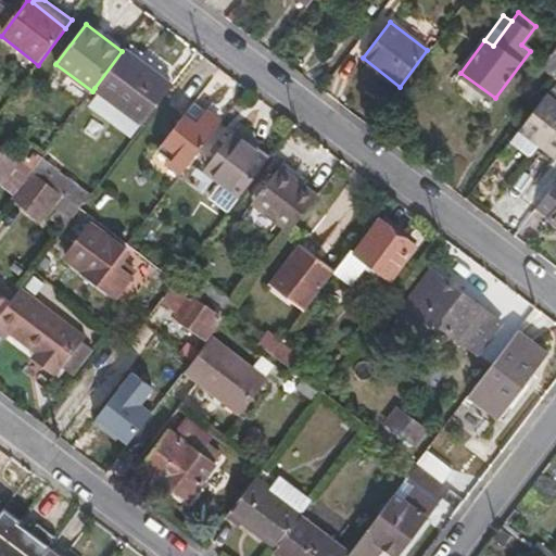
[(530,51),(544,33),(535,26),(521,45),(530,51)]
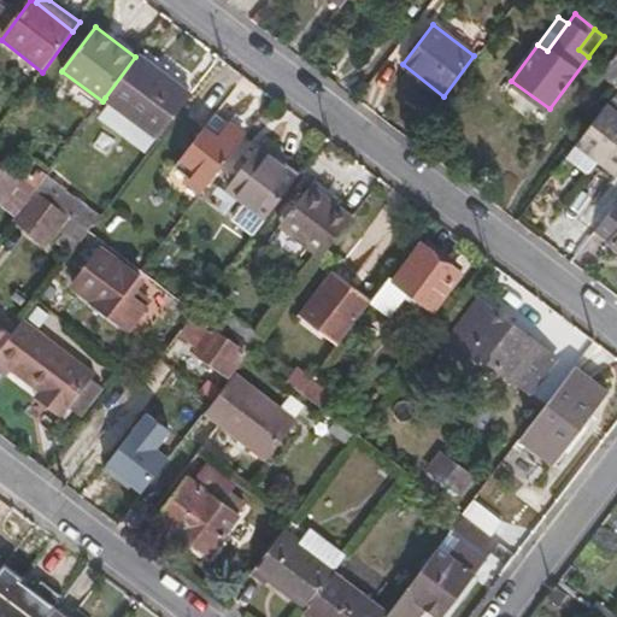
[(191,95),(137,54),(135,57),(105,98),(158,139),(191,95)]
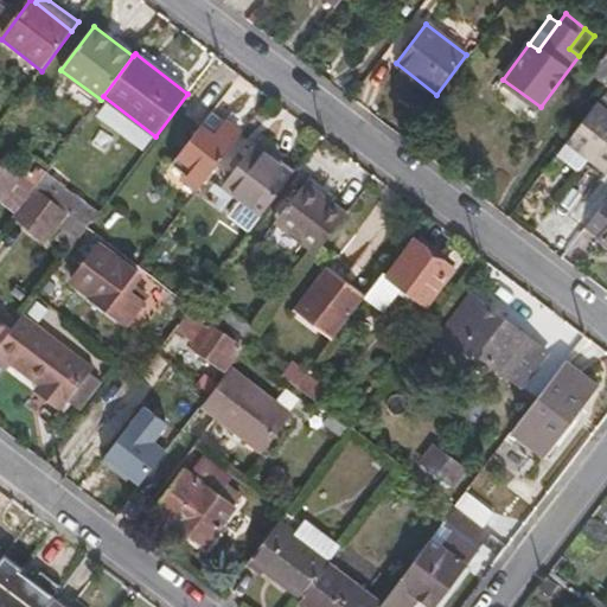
[(606,58),(594,76),(606,85),(606,58)]
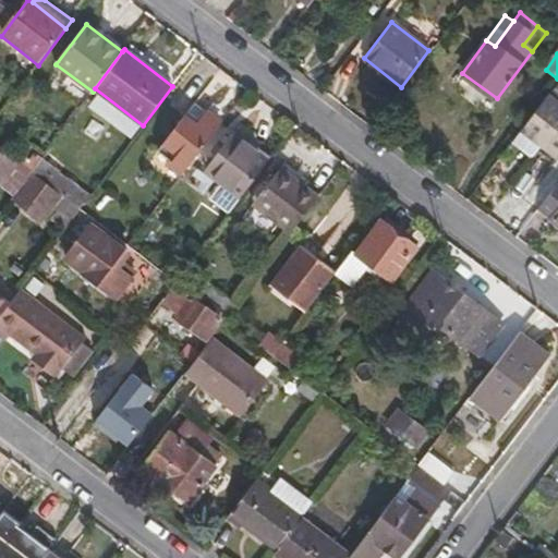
[(557,158),(557,99),(549,94),(521,131),(542,146),(557,158)]
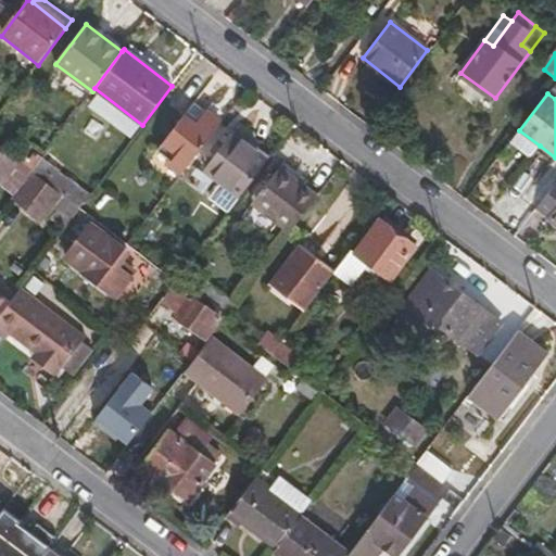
[(200,115),(197,119),(185,110),(161,143),(172,152),(165,162),(180,174),(215,127),(200,115)]
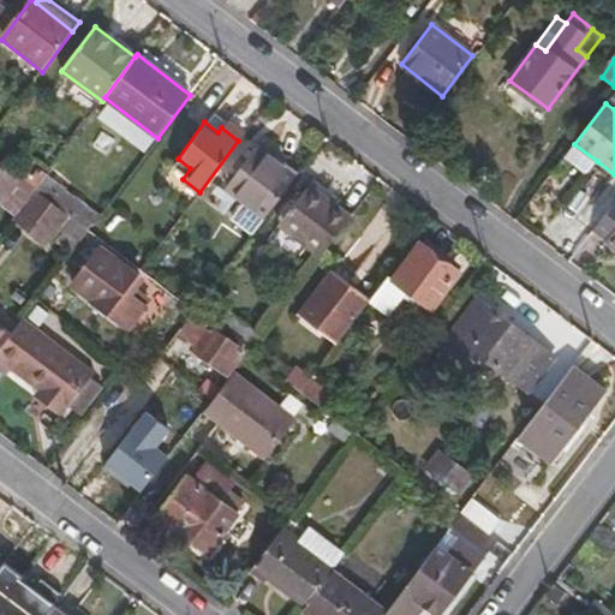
[(563,157),(587,174),(597,161),(574,144),(563,157)]
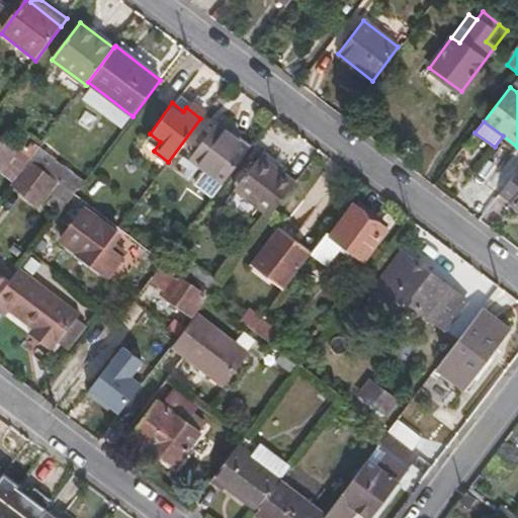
[(224,182),(250,148),(217,123),(191,158),(224,182)]
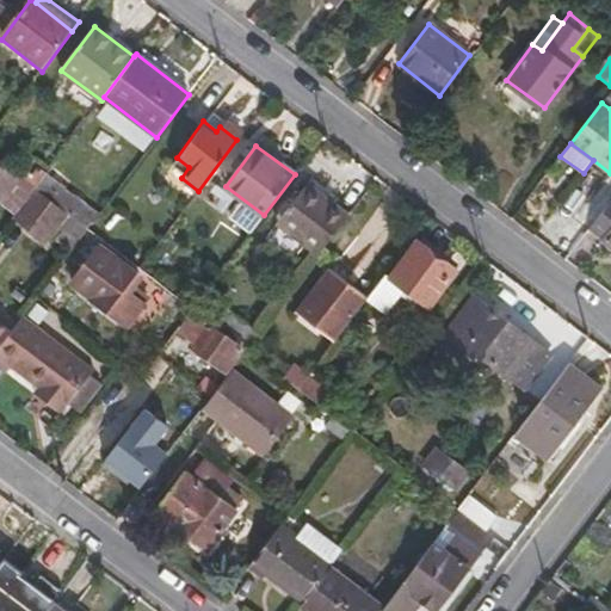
[(0,196),(5,201),(22,177),(0,160),(0,196)]
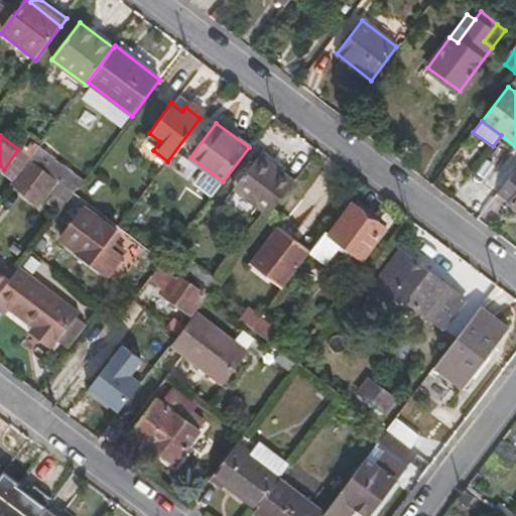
[(85,179),(39,145),(29,158),(58,179),(75,192),(85,179)]
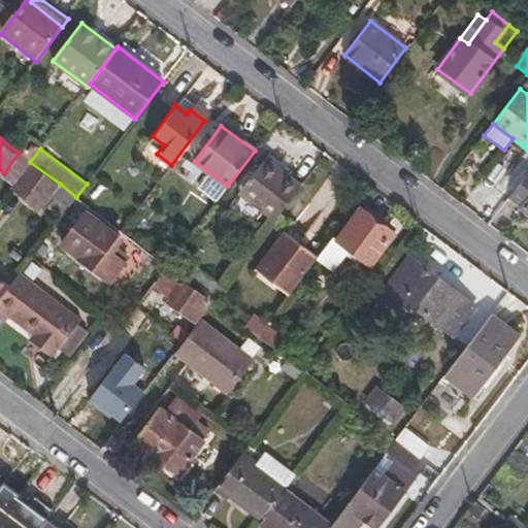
[(11,188),(40,209),(60,184),(30,162),(11,188)]
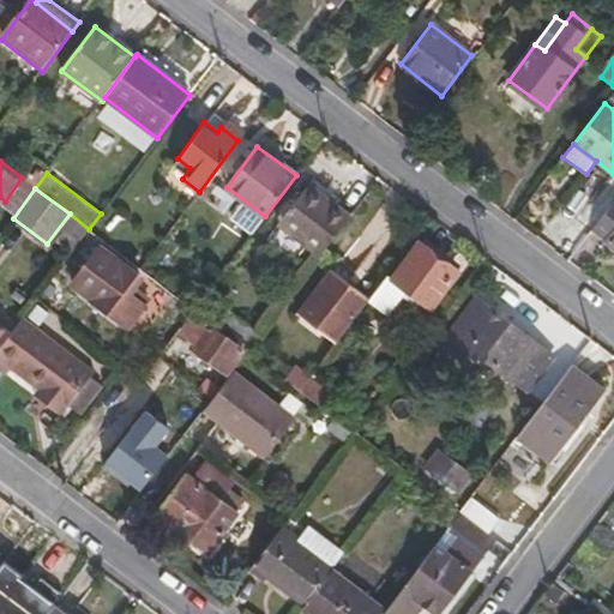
[(320,257),(350,217),(313,190),(284,229),(320,257)]
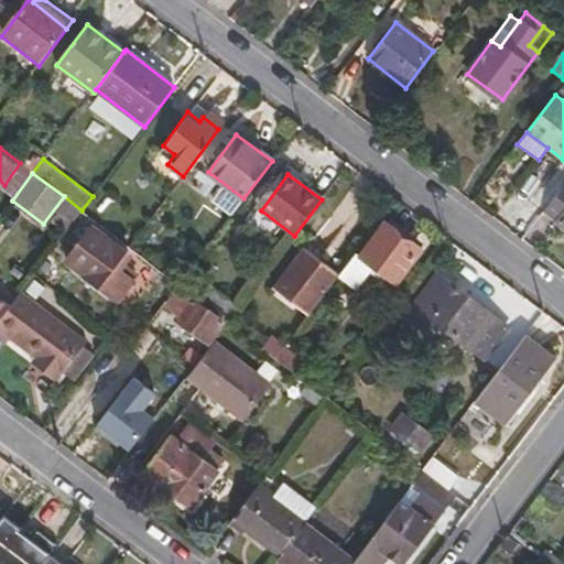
[(563,230),(563,184),(542,214),(563,230)]
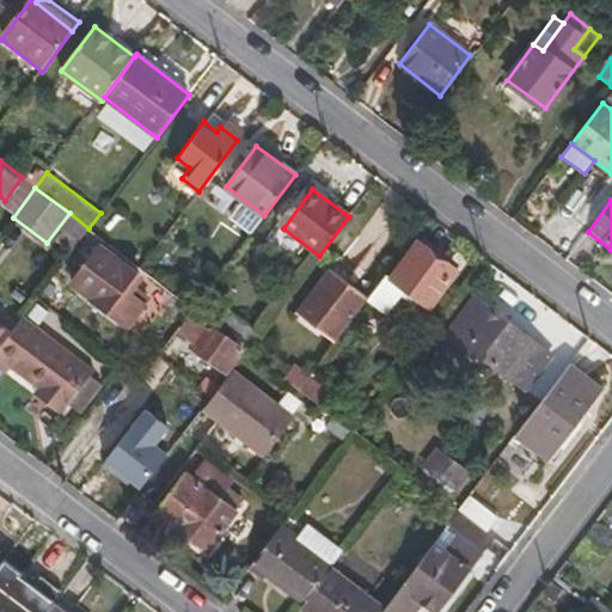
[(427,307),(454,270),(418,243),(390,280),(404,291),(427,307)]
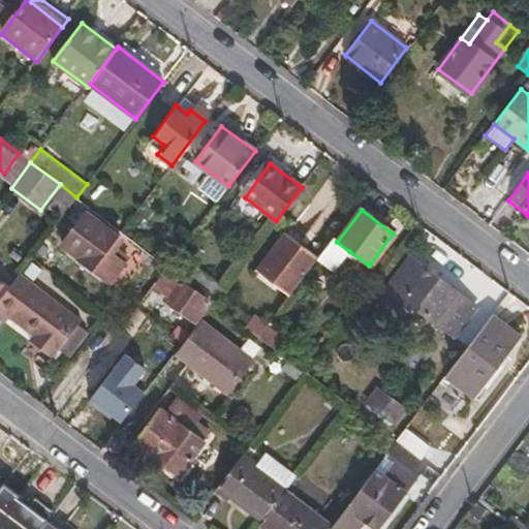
[(110,254),(121,239),(87,212),(62,245),(78,256),(78,259),(109,282),(122,265),(110,254)]
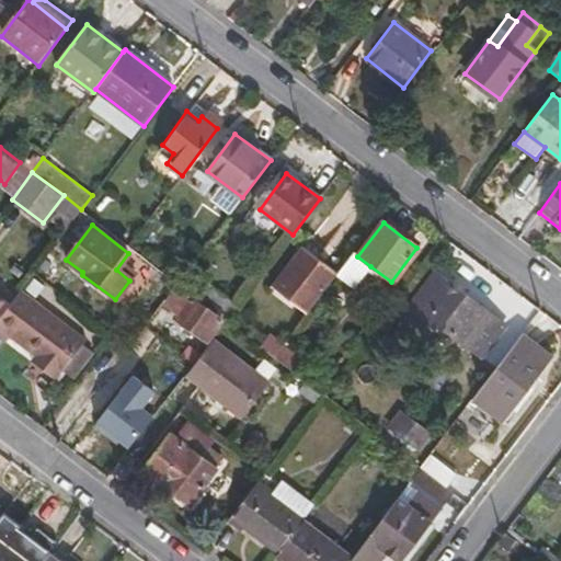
[(307,316),(333,282),(338,275),(301,249),(272,288),(307,316)]
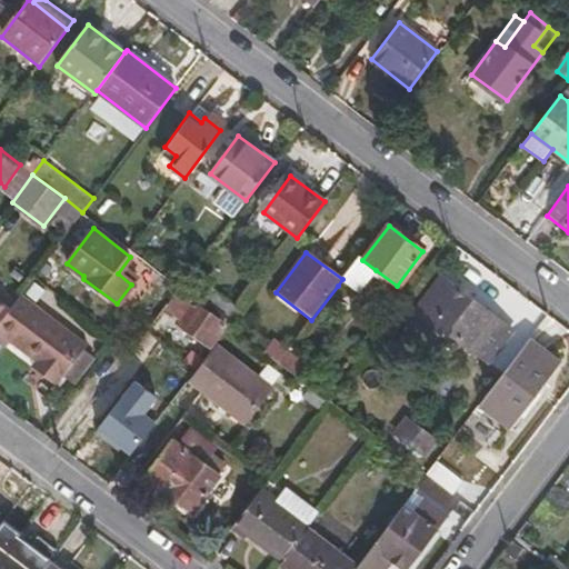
[(376,270),(362,260),(359,258),(342,279),(359,292),(376,270)]
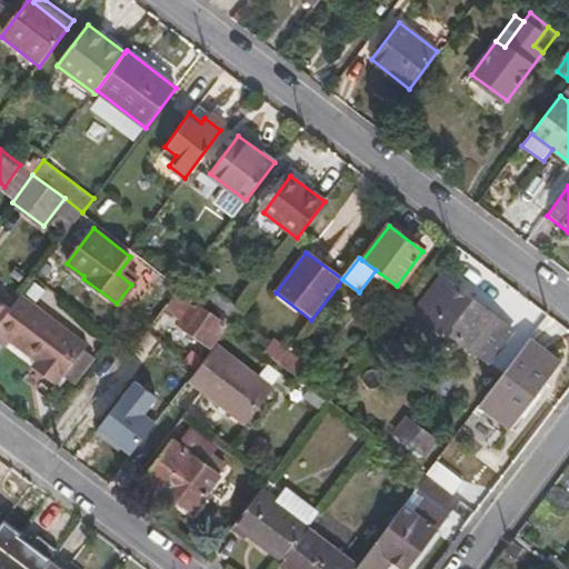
[(135,260),(126,279),(140,286),(149,267),(135,260)]
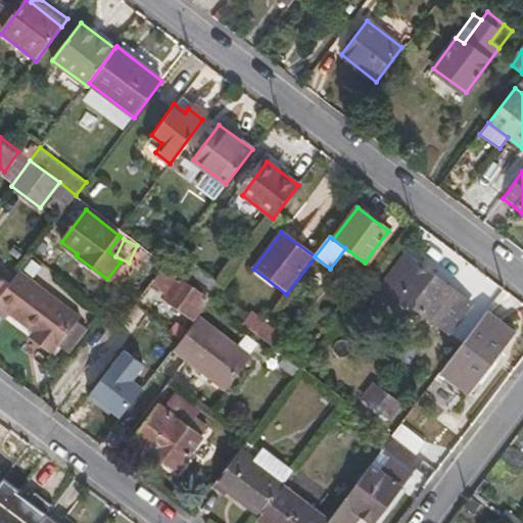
[(376,291),(393,305),(401,295),(423,269),(405,254),(376,291)]
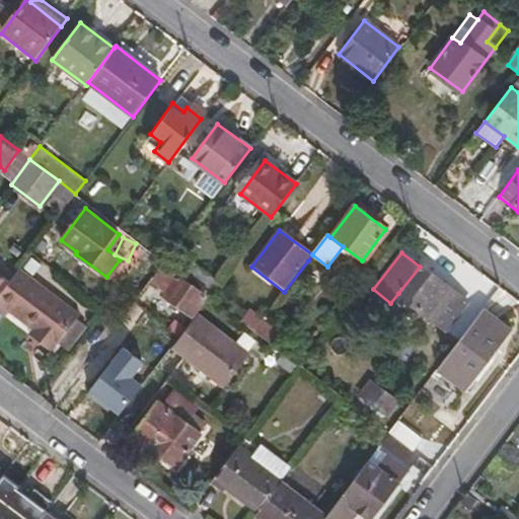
[(188,263),(180,274),(186,277),(187,275),(192,279),(196,279),(204,284),(204,287),(212,293),(217,286),(188,263)]
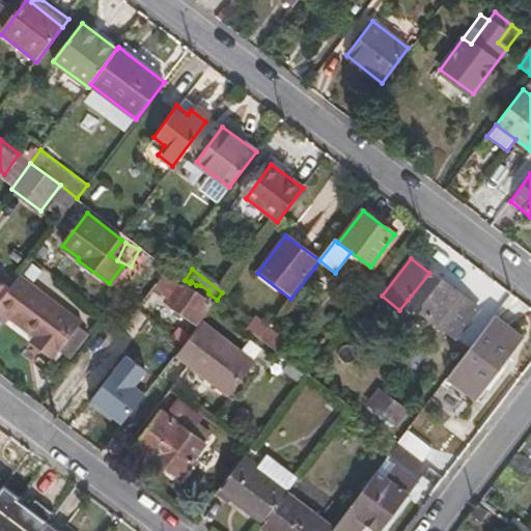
[(196,285),(191,281),(190,283),(188,286),(167,272),(158,286),(169,295),(166,300),(195,322),(208,303),(204,300),(208,294),(208,290),(200,285),(196,285)]
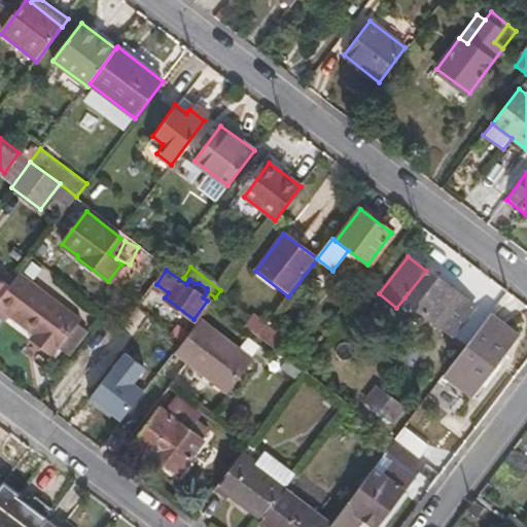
[(456,293),(426,271),(405,297),(435,321),(456,293)]
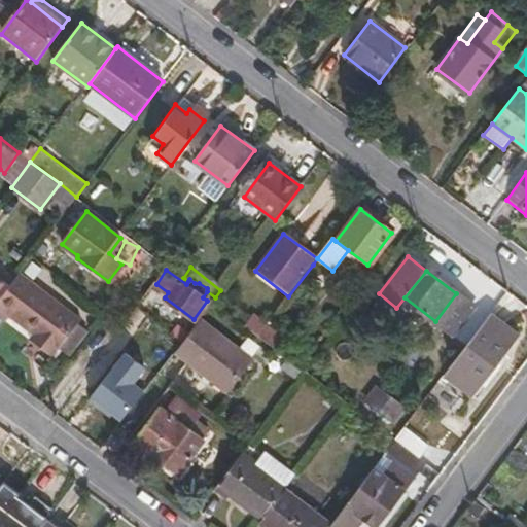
[(78,319),(18,273),(7,286),(0,295),(0,307),(32,331),(39,338),(34,344),(49,356),(78,319)]
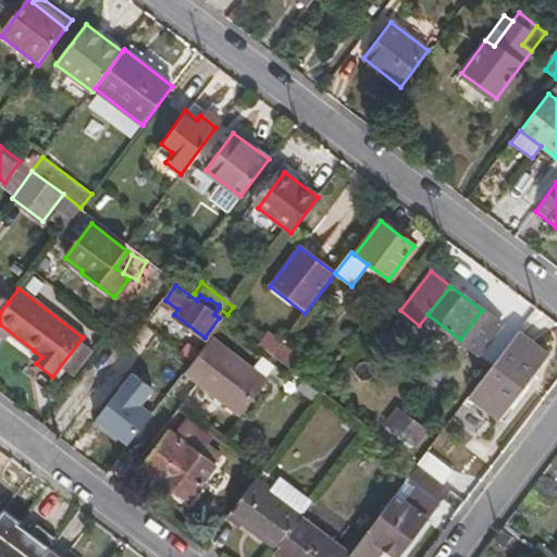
[(474,351),(497,322),(482,310),(460,339),(474,351)]
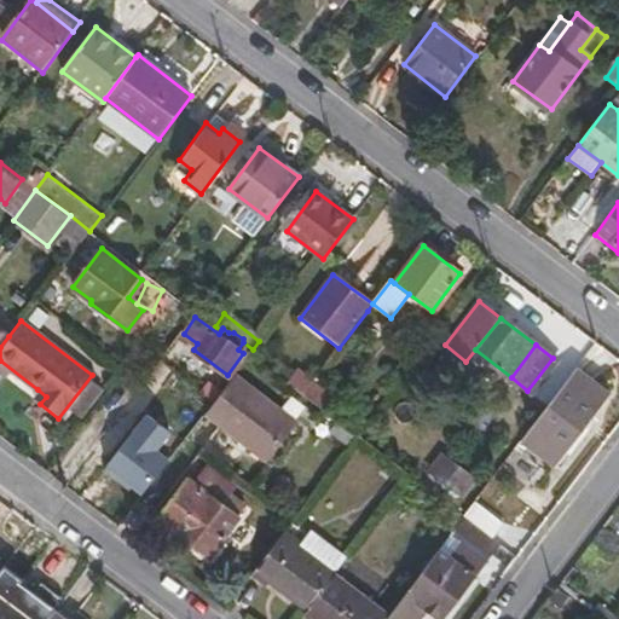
[(563,453),(608,394),(577,369),(531,429),(563,453)]
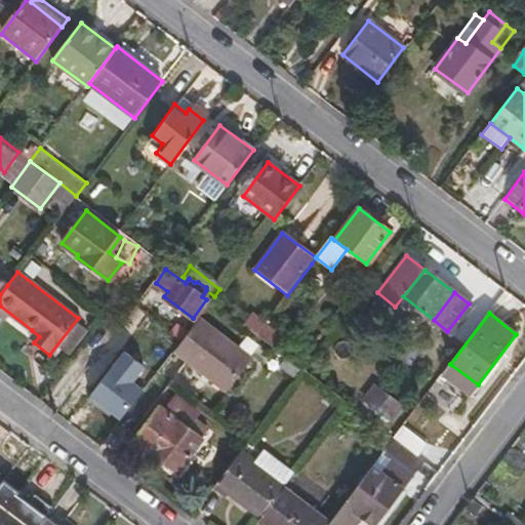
[(224,390),(247,358),(197,318),(173,350),(224,390)]
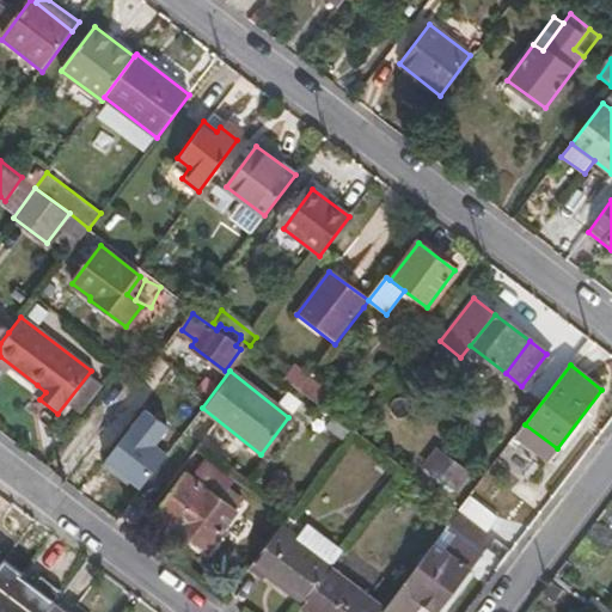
[(37,385),(31,393),(40,399),(46,392),(37,385)]
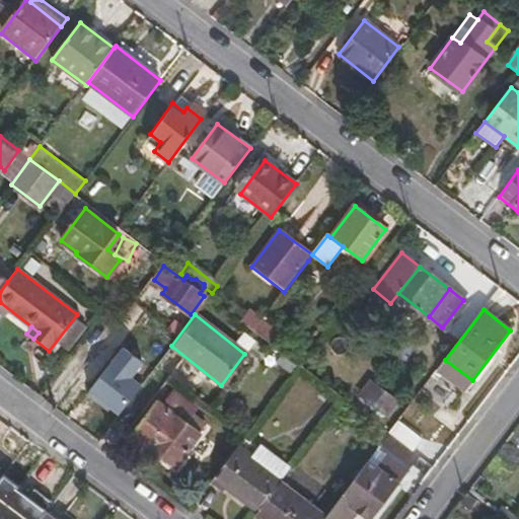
[(83,397),(101,373),(87,363),(69,387),(83,397)]
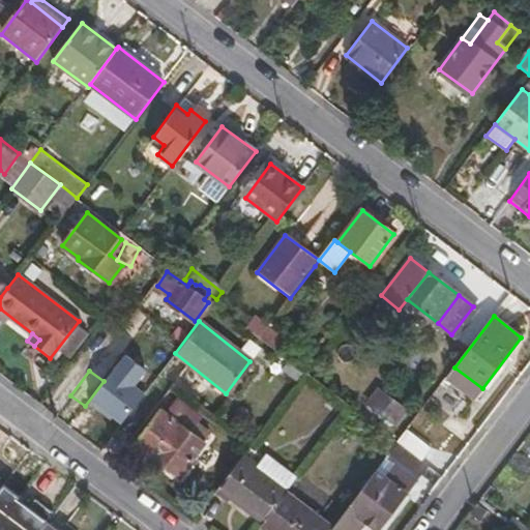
[(179,477),(204,443),(160,411),(136,445),(179,477)]
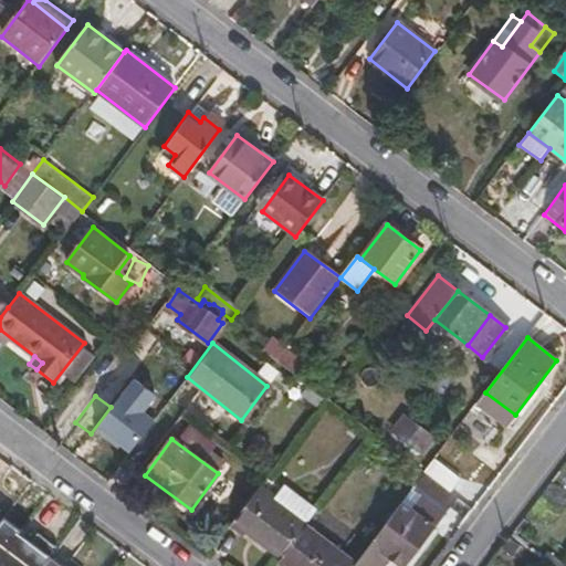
[(456,498),(448,492),(423,473),(413,485),(447,510),(456,498)]
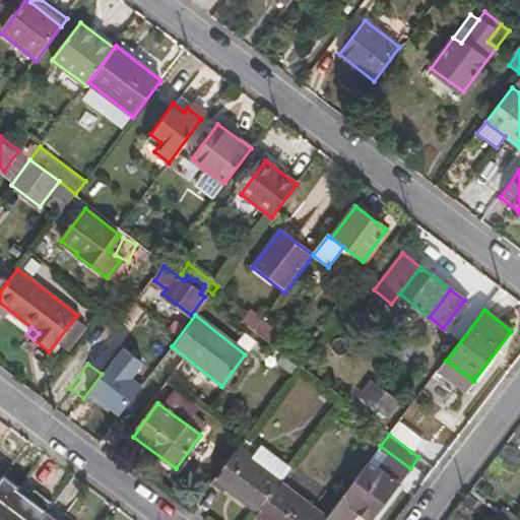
[(251,454),(239,445),(229,458),(273,493),(280,483),(248,459),(251,454)]
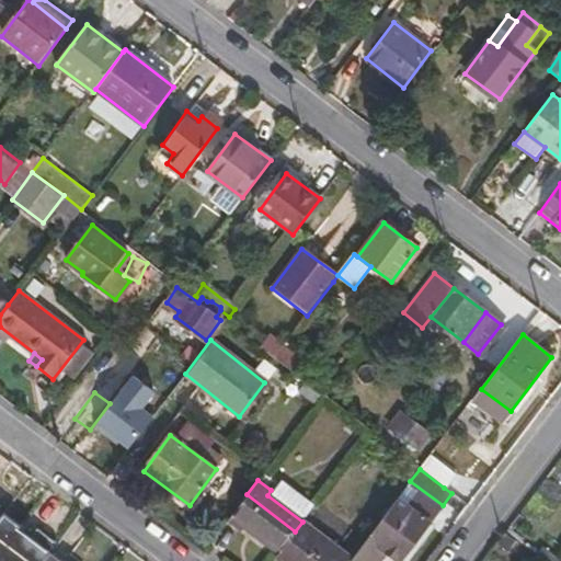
[(243,531),(247,527),(278,552),(295,531),(247,494),(227,519),(243,531)]
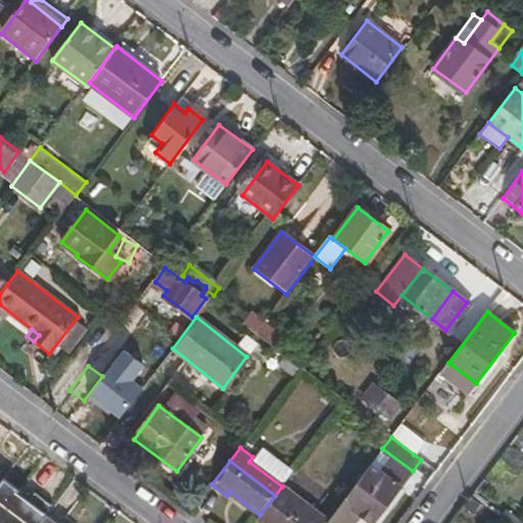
[(370,522),(373,522),(409,475),(387,461),(380,471),(370,465),(328,520),(331,522),(352,522),(360,516),(370,522)]
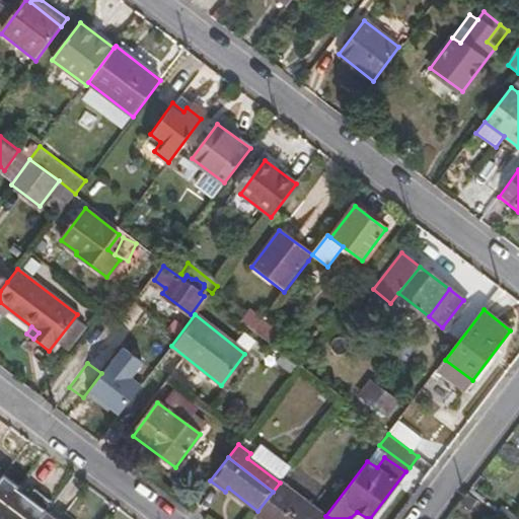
[(280,483),(273,492),(257,511),(254,516),(257,518),(322,518),(324,517),(280,483)]
